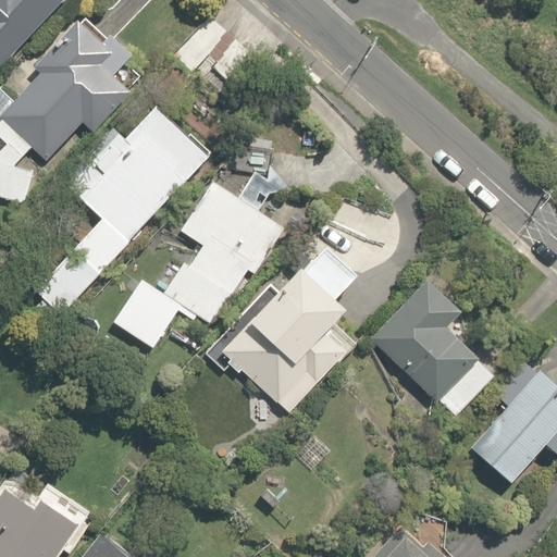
[(0,0),(0,66),(62,0),(0,0)]
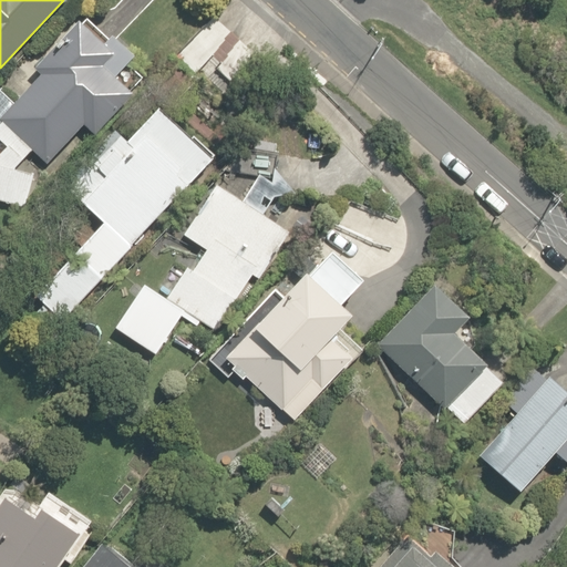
[(0,199),(26,207),(33,172),(16,168),(32,150),(48,163),(83,123),(95,134),(133,92),(115,76),(135,55),(113,34),(105,43),(79,20),(35,68),(41,73),(13,104),(0,92),(0,151),(1,152),(0,153),(0,199)]
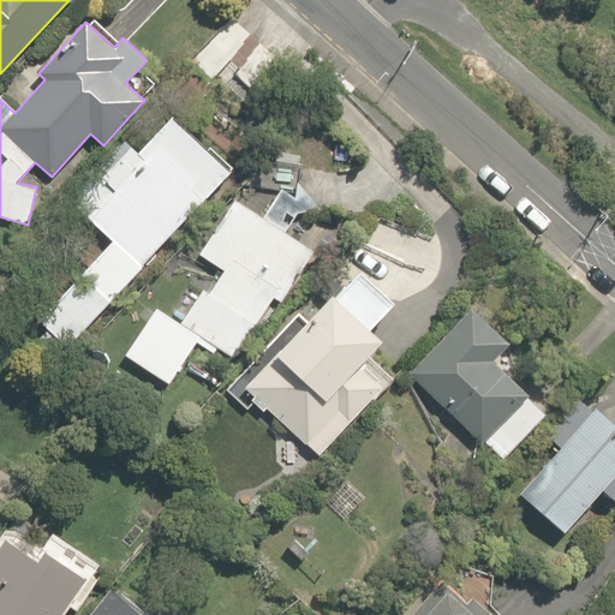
[(218,82),(195,61),(168,90),(192,112),(218,82)]
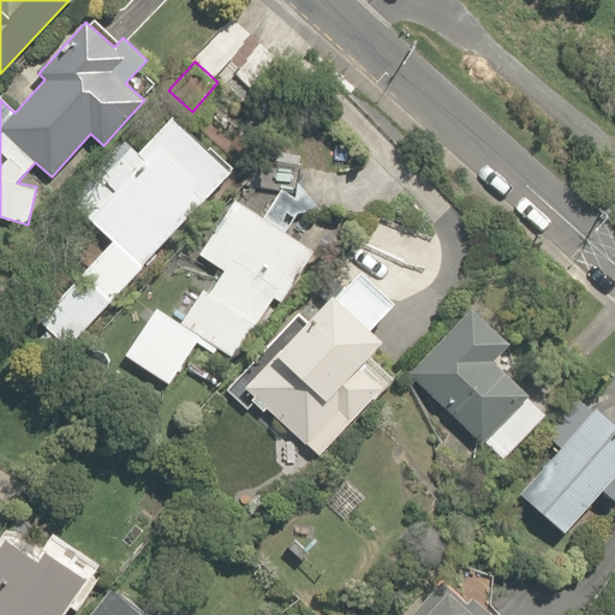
[(69,351),(230,172),(168,117),(136,153),(123,142),(69,202),(108,239),(79,270),(89,279),(78,290),(72,284),(37,322),(69,351)]
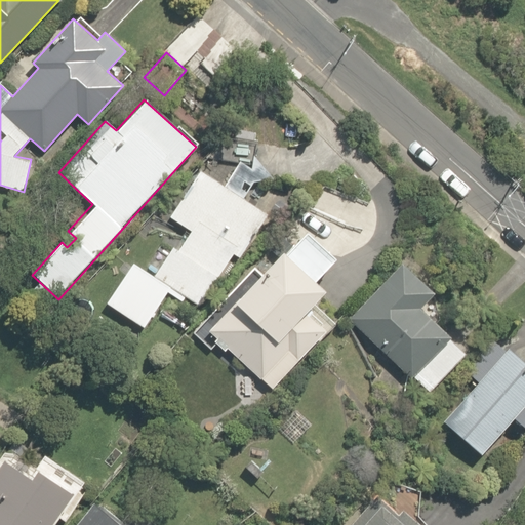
[(108,303),(145,326),(167,292),(183,303),(186,296),(200,306),(238,246),(245,250),(269,213),(244,198),(255,182),(274,177),(256,157),(259,139),(227,135),(208,158),(241,162),(226,186),(201,169),(170,216),(191,230),(179,248),(174,245),(155,275),(134,261),(108,303)]
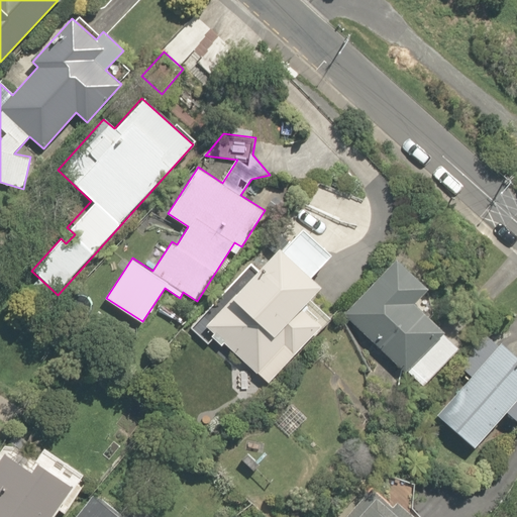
[(224,341),(269,382),(321,324),(301,306),(320,286),(312,279),(335,253),(302,222),(206,325),(213,332),(211,335),(221,344),(224,341)]
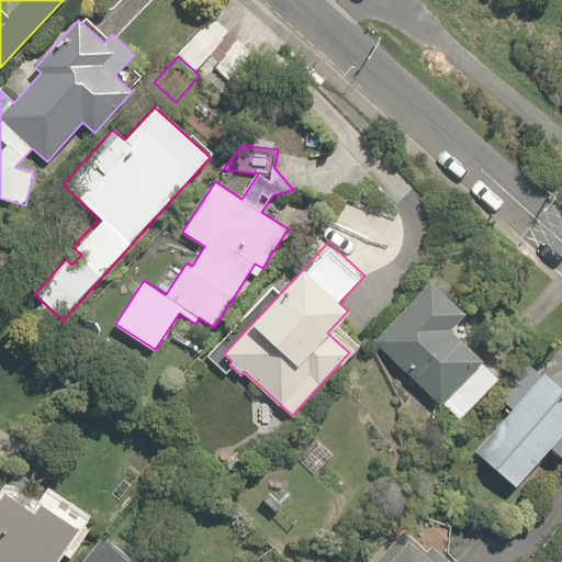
[(444,400),(460,415),(497,375),(481,361),(483,359),(450,329),(465,313),(431,281),(374,341),(440,404),(444,400)]
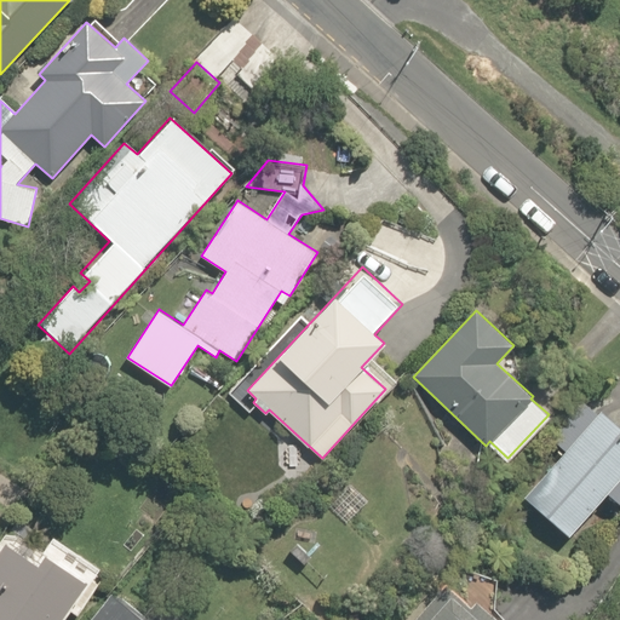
[(523,498),(568,537),(606,493),(619,505),(619,504),(619,426),(600,409),(596,413),(581,400),(556,428),(572,442),(523,498)]
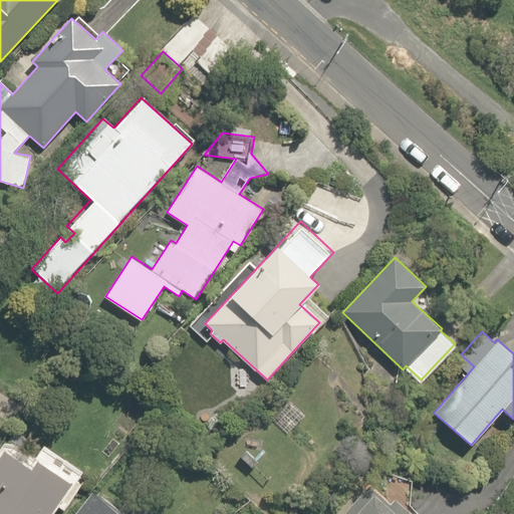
[(273,419),(288,432),(304,415),(290,401),(273,419)]
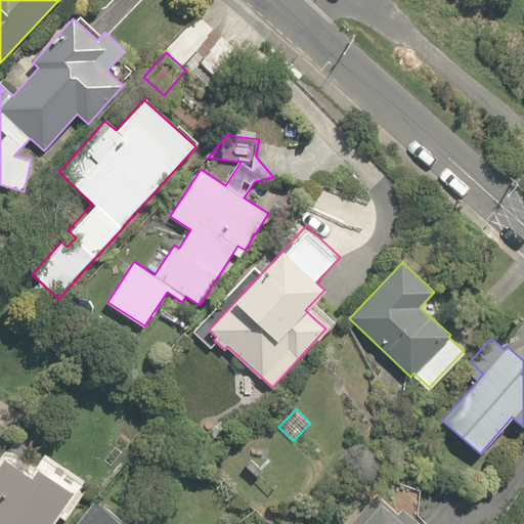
[(0,465),(0,523),(51,523),(74,491),(39,468),(33,476),(5,457),(0,465)]
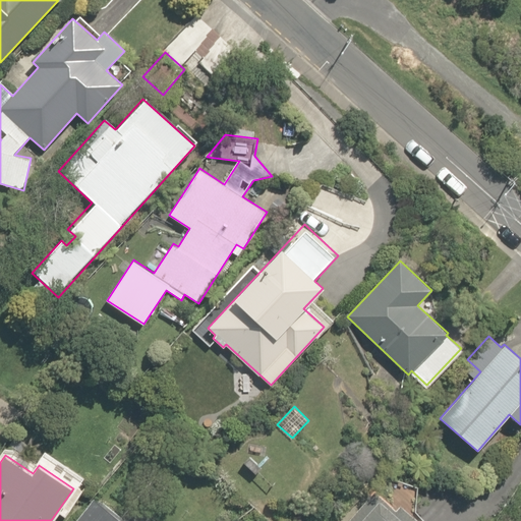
[(418,520),(399,504),(395,509),(374,490),(347,520),(418,520)]
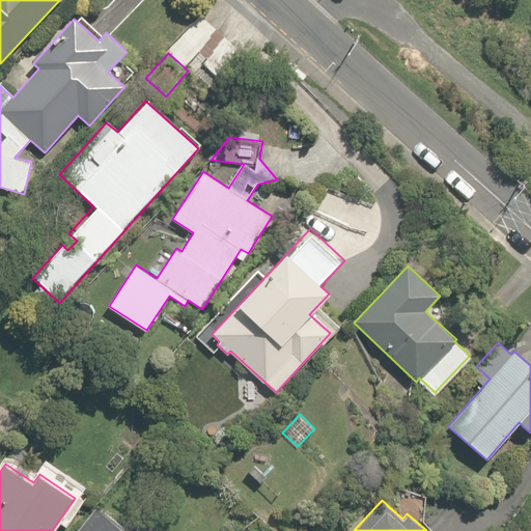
[(75,530),(126,530),(94,506),(75,530)]
